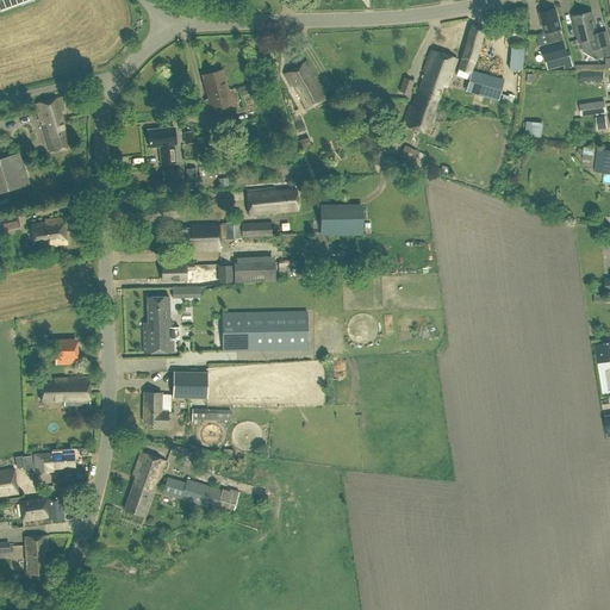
[(561,30),(555,10),(541,14),(546,33),(547,33),(549,45),(542,48),(546,62),(566,56),(559,31),(561,30)]
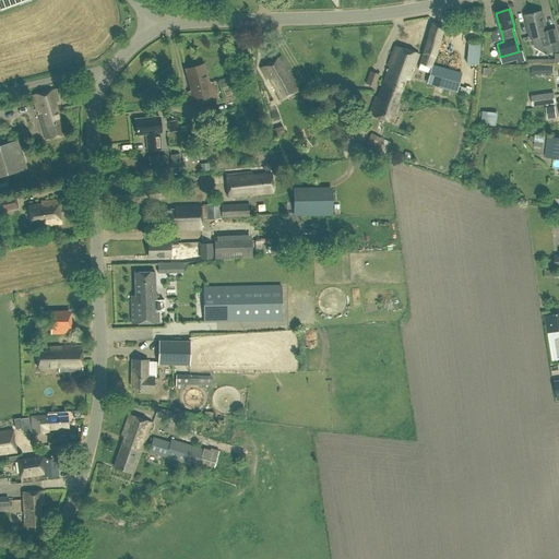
[(544,46),(546,54),(558,50),(558,39),(556,30),(549,32),(544,12),(525,16),(531,38),(542,35),(544,46)]
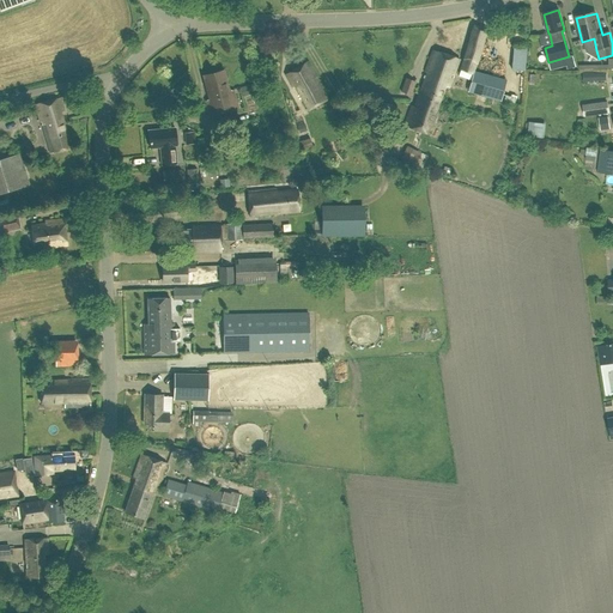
[(473,24),(469,37),(460,70),(473,74),(475,65),(484,67),(490,43),(484,42),(487,29),(473,24)]
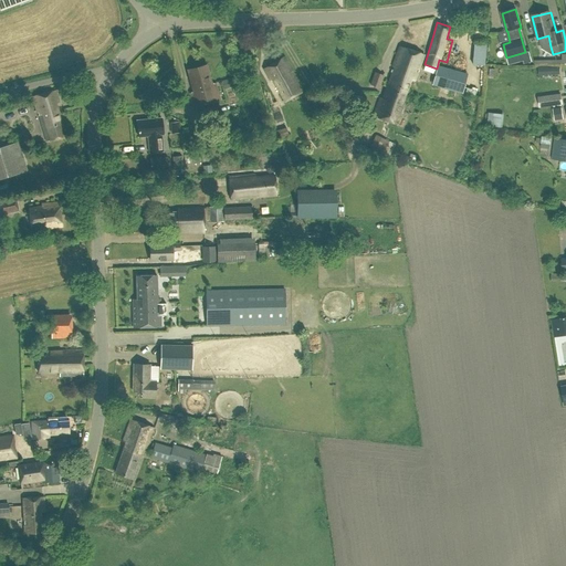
[(486,44),(473,43),(471,64),(484,65),(486,44)]
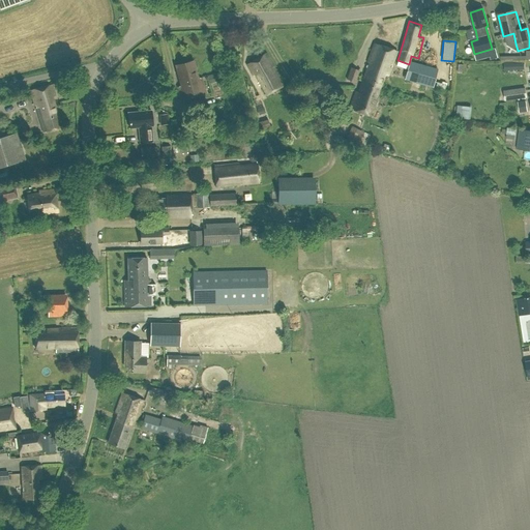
[(375,45),(361,81),(366,83),(367,81),(373,83),(372,86),(379,89),(384,76),(388,78),(398,53),(375,45)]
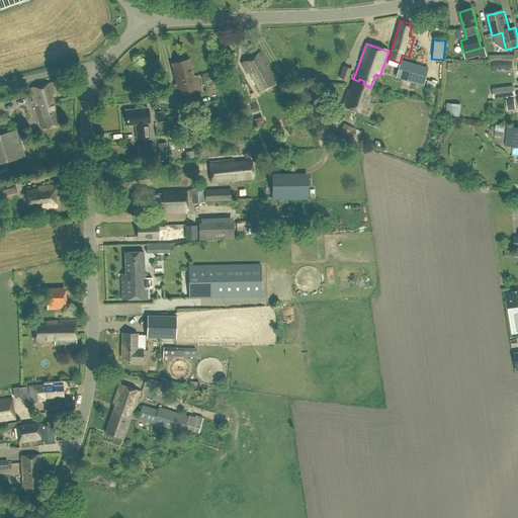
[(267,65),(260,53),(241,64),(247,74),(249,73),(260,92),(275,83),(265,66),(267,65)]
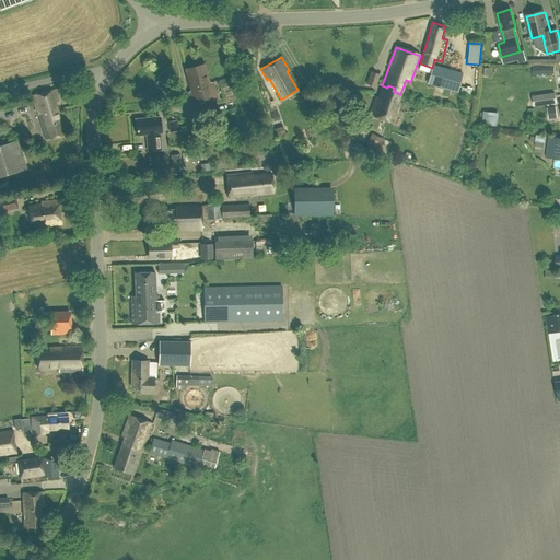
[(462,73),(433,65),(427,84),(456,93),(462,73)]
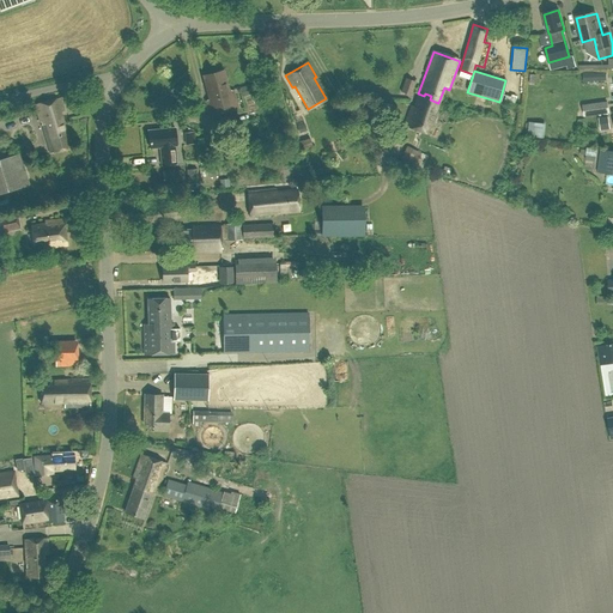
[(229,91),(224,72),(202,77),(208,99),(205,101),(210,116),(238,109),(234,90),(229,91)]
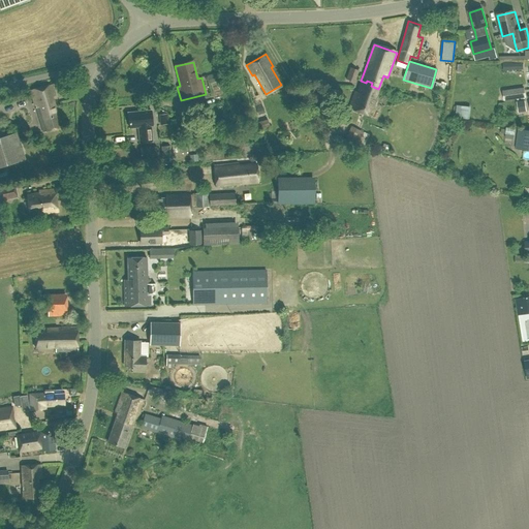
[(359,71),(349,67),(345,80),(354,83),(359,71)]
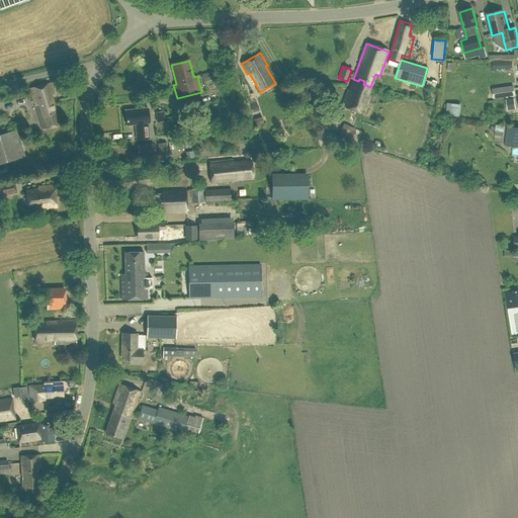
[(358,81),(353,79),(350,88),(348,88),(342,106),(363,114),(369,96),(367,96),(370,87),(363,84),(364,81),(359,79),(358,81)]
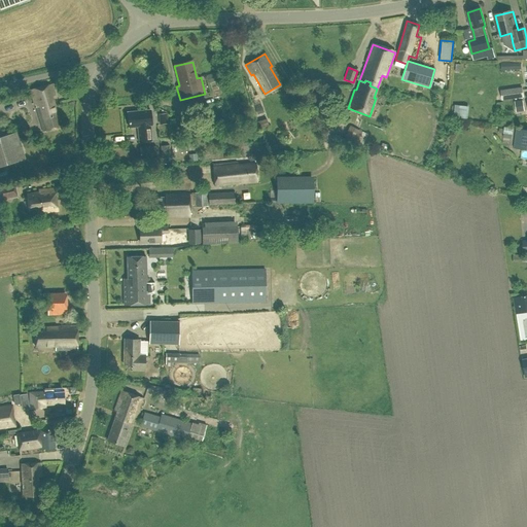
[(218,84),(213,85),(216,98),(221,97),(218,84)]
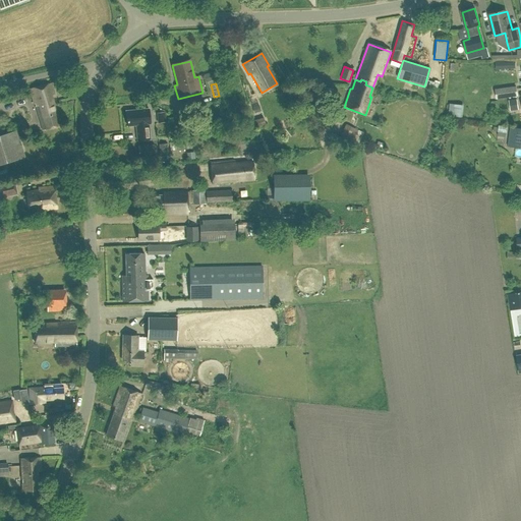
[(54,96),(52,85),(31,91),(41,131),(59,126),(51,97),(54,96)]
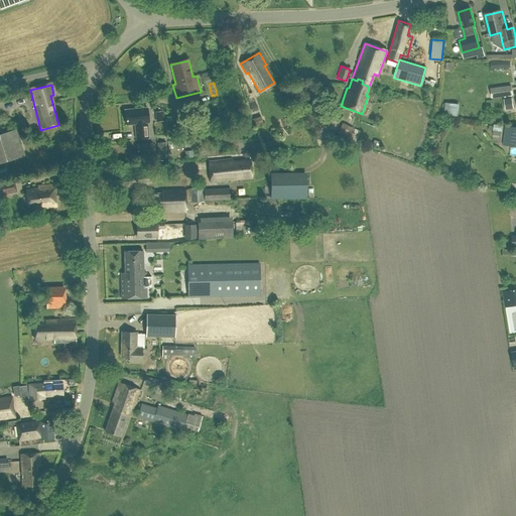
[(512,95),(511,85),(491,88),(491,93),(487,94),(488,98),(512,95)]
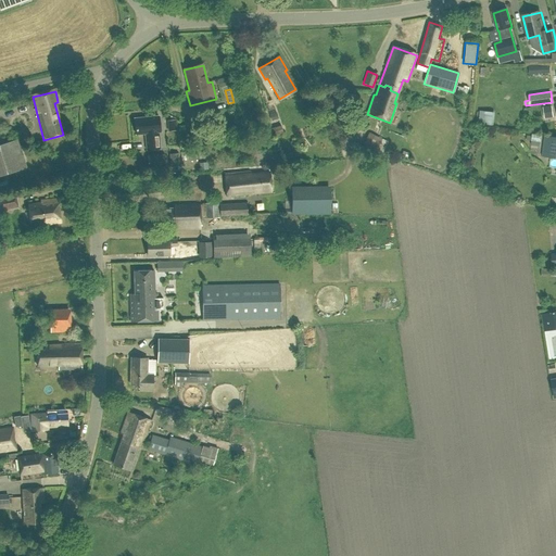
[(495,124),(495,112),(487,112),(487,124),(495,124)]
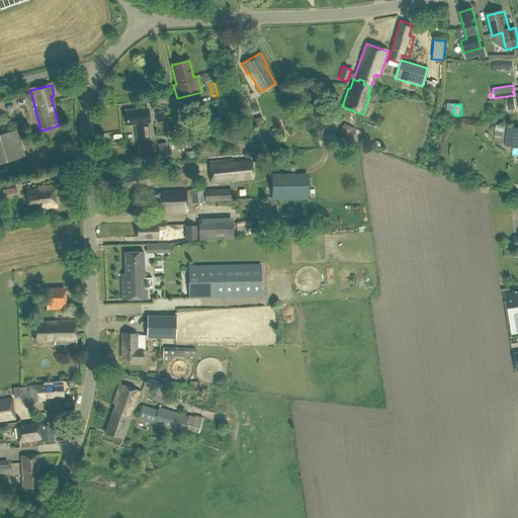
[(149,139),(146,108),(124,110),(125,125),(135,125),(137,140),(149,139)]
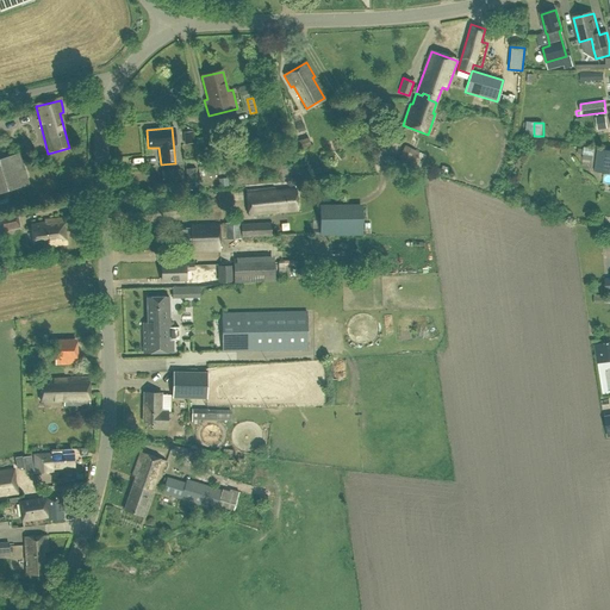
[(597,147),(583,145),(582,155),(596,157),(595,172),(609,173),(609,150),(597,149),(597,147)]
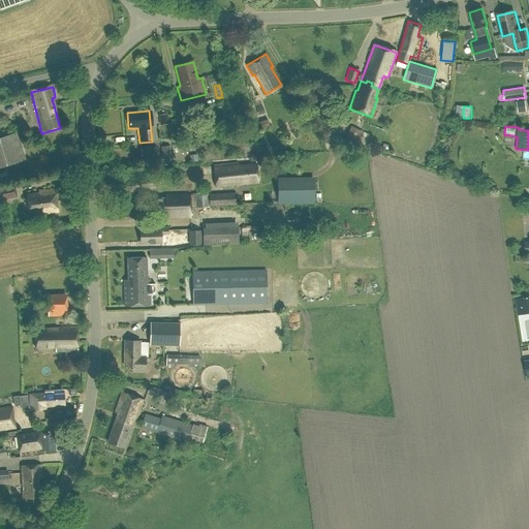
[(356,128),(353,133),(367,142),(370,135),(356,128)]
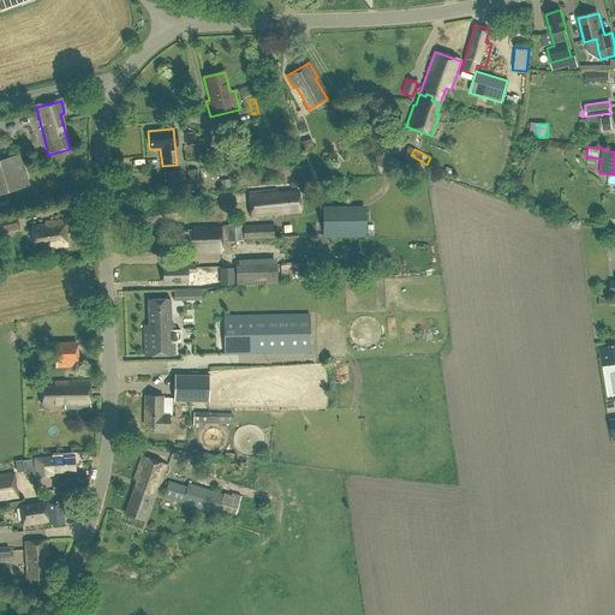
[(0,193),(29,185),(19,154),(0,159),(0,193)]
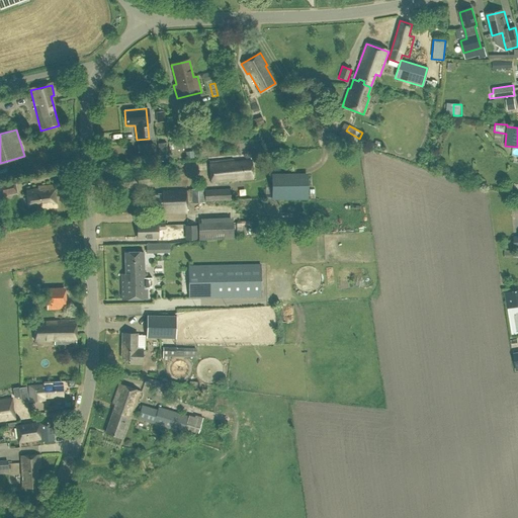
[(167,143),(158,144),(159,156),(167,155),(167,143)]
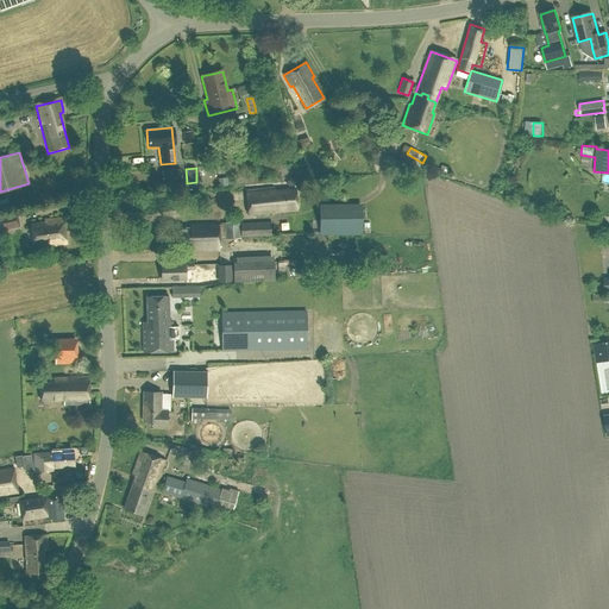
[(181,183),(180,169),(161,171),(162,186),(181,183)]
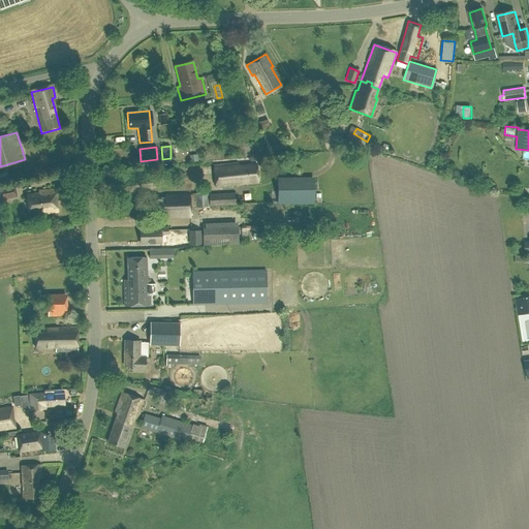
[(239,165),(239,163),(214,165),(216,188),(238,186),(237,185),(258,183),(256,164),(239,165)]
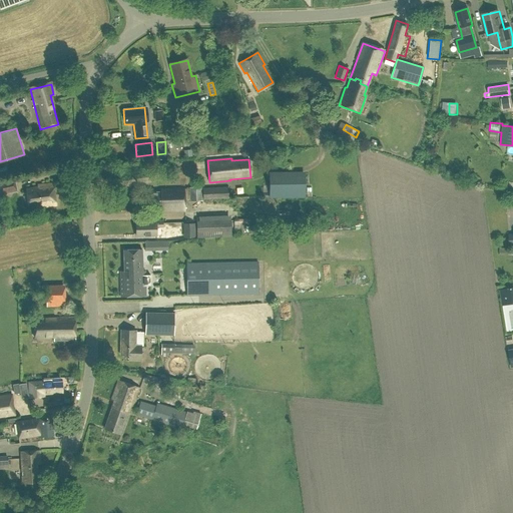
[(305,197),(305,171),(269,171),(269,198),(305,197)]
